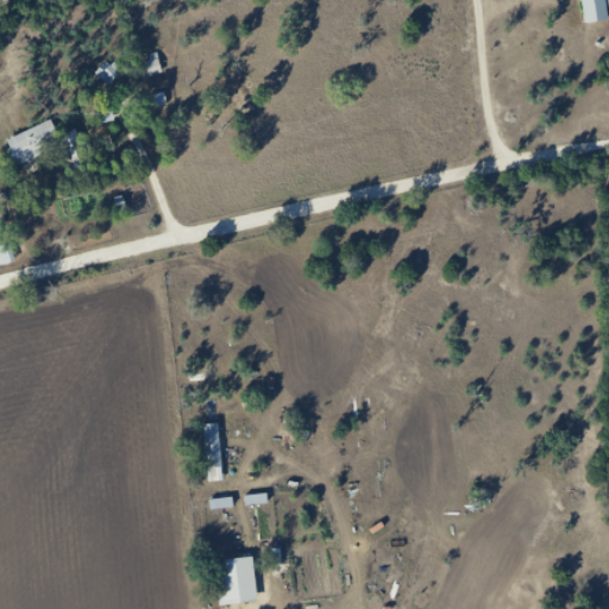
[(608,20),(607,0),(582,0),(584,23),(608,20)]
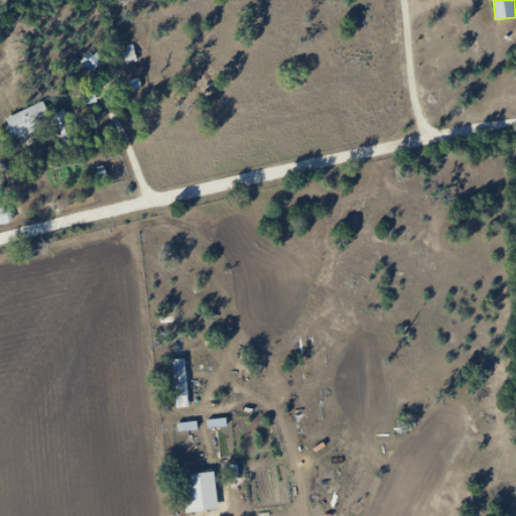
[(81,62),(91,73),(101,63),(91,53),(81,62)]
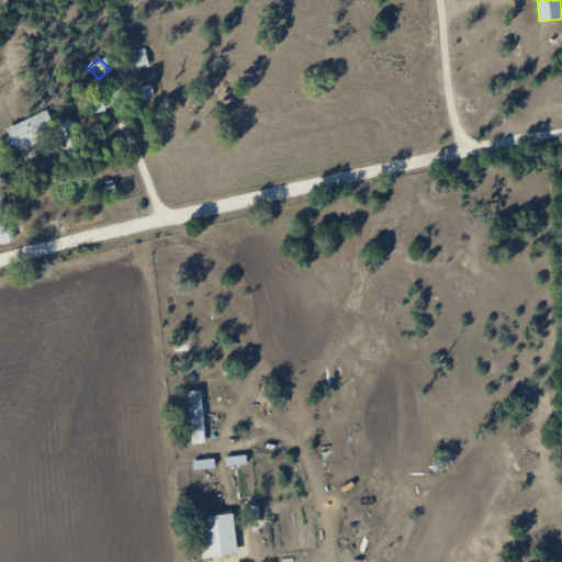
[(103,113),(103,99),(91,99),(91,112),(103,113)]
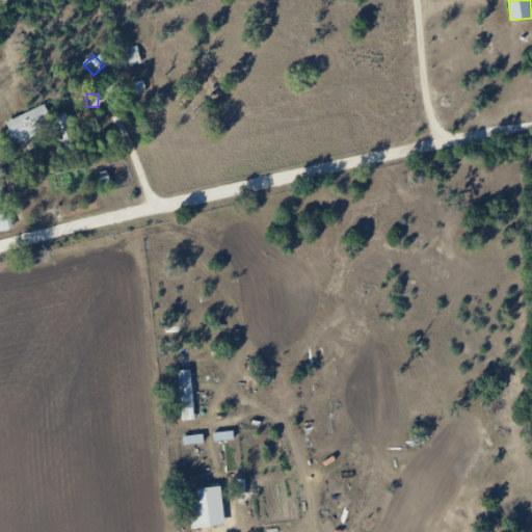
[(4,122),(14,144),(54,129),(61,150),(79,143),(68,112),(50,118),(45,106),(4,122)]
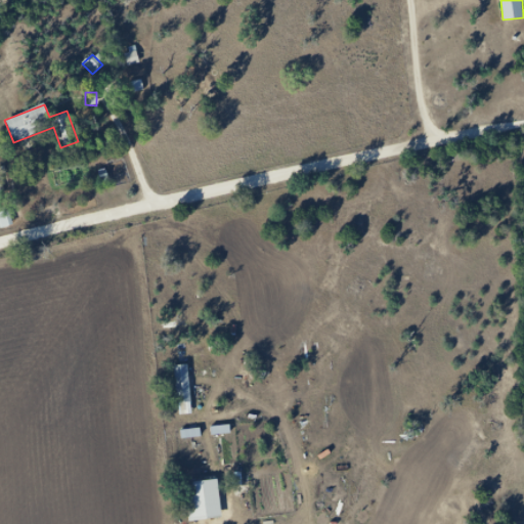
[(0,228),(9,229),(9,211),(0,210),(0,228)]
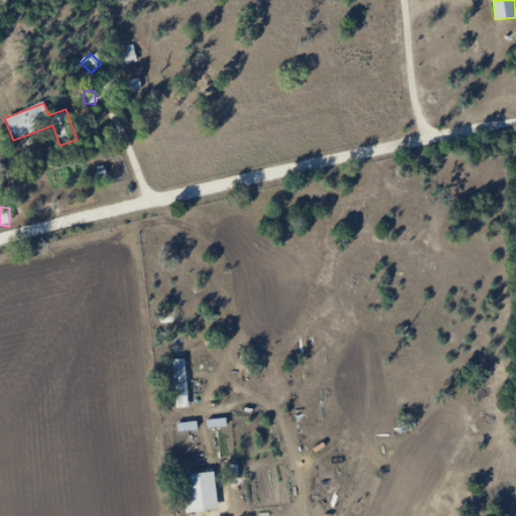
[(186,359),(172,359),(172,409),(186,409),(186,359)]
